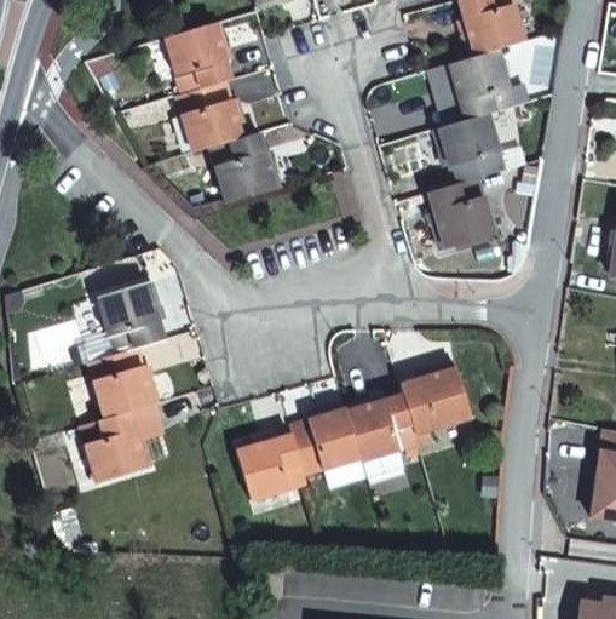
[(498,50),(524,41),(511,0),(459,0),(468,29),(464,32),(472,57),(498,50)]
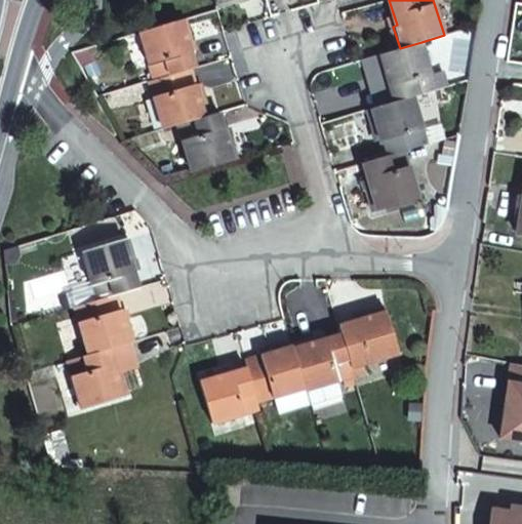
[(193,41),(187,18),(142,32),(156,80),(191,70),(196,68),(189,42),(193,41)]
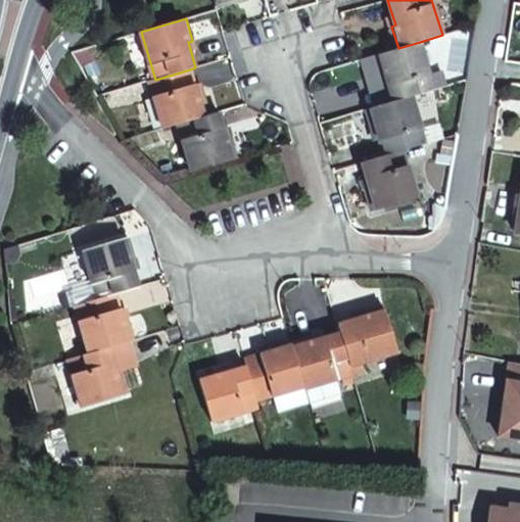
[(412,95),(433,89),(420,42),(398,48),(375,55),(382,77),(386,77),(393,100),(412,95)]
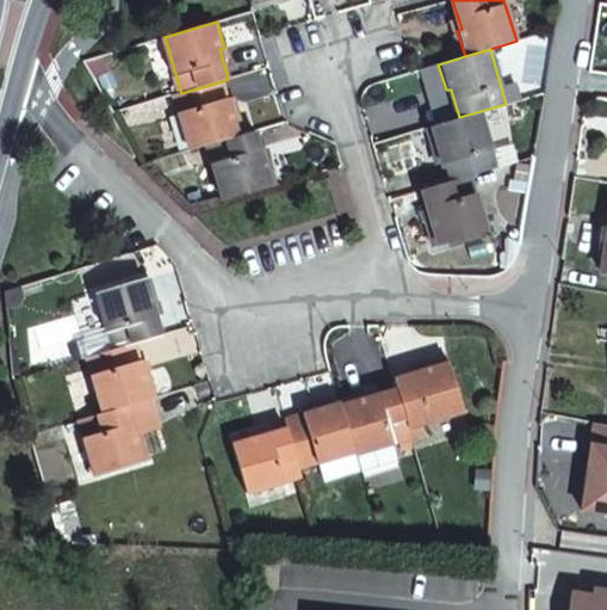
[(175,94),(191,149),(208,145),(242,135),(235,109),(231,110),(222,81),(181,93),(175,94)]
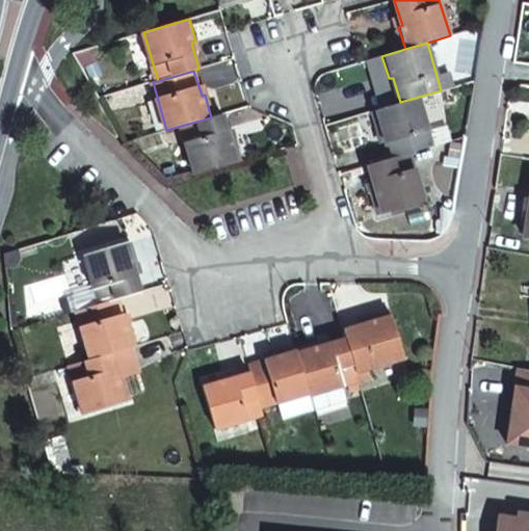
[(410,152),(433,145),(419,97),(400,102),(374,110),(379,132),(385,131),(392,157),(410,152)]
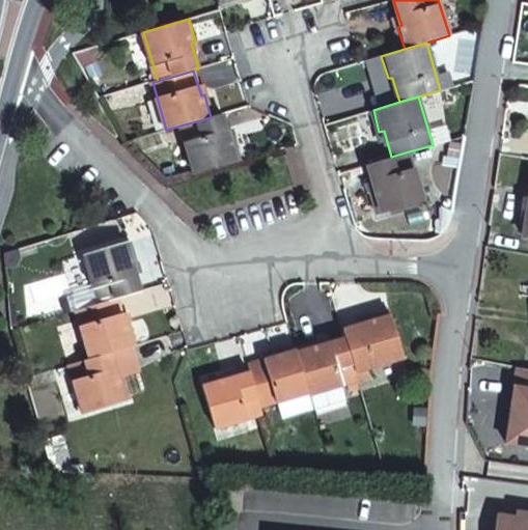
[(181,126),(195,174),(241,161),(233,139),(230,140),(222,114),(211,117),(181,126)]
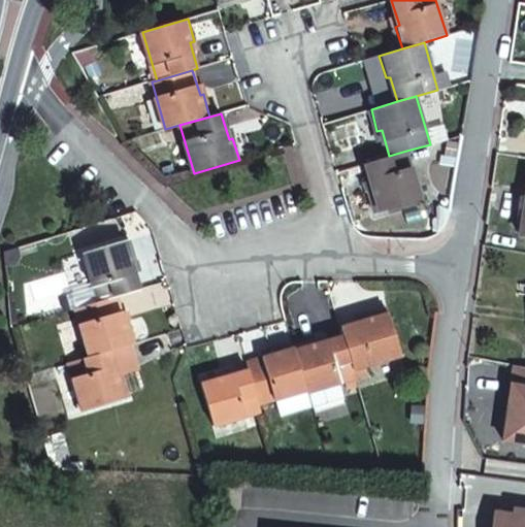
[(389,156),(366,163),(373,189),(369,190),(376,212),(421,199),(406,151),(389,156)]
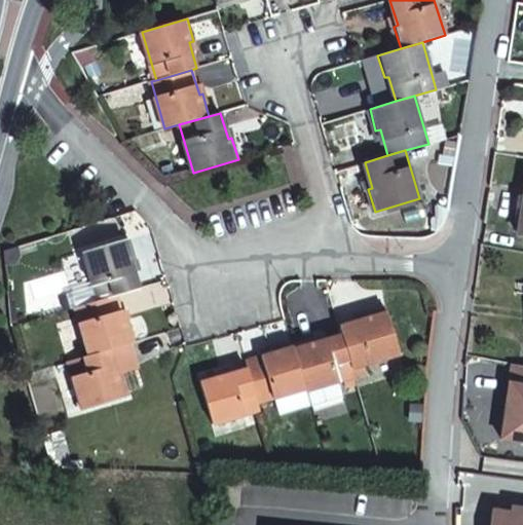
[(118,294),(140,288),(133,263),(137,262),(131,239),(86,253),(100,300),(118,294)]
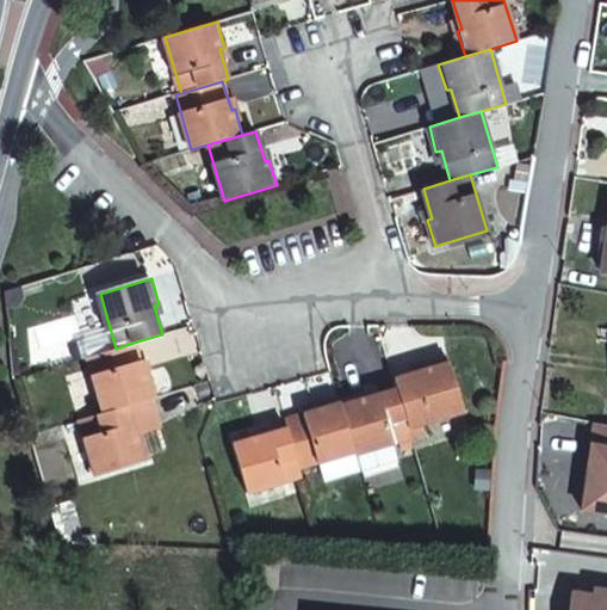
[(116,349),(90,356),(106,412),(129,405),(158,396),(150,370),(144,371),(137,342),(116,349)]
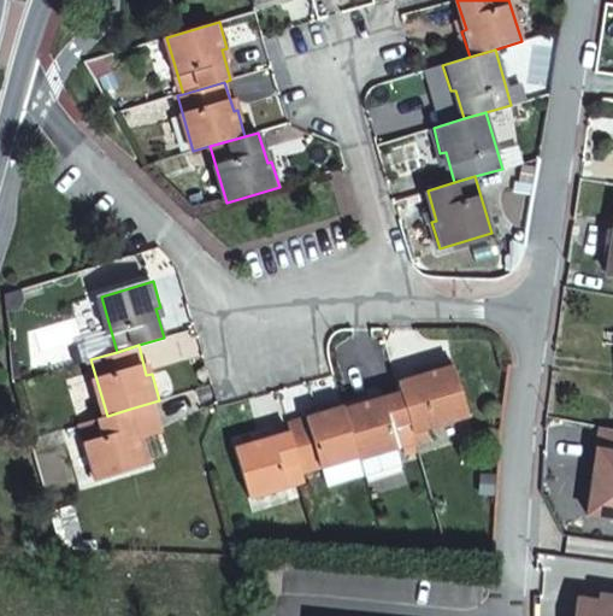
[(428,374),(399,382),(401,393),(413,430),(428,427),(469,414),(454,362),(428,370),(428,374)]
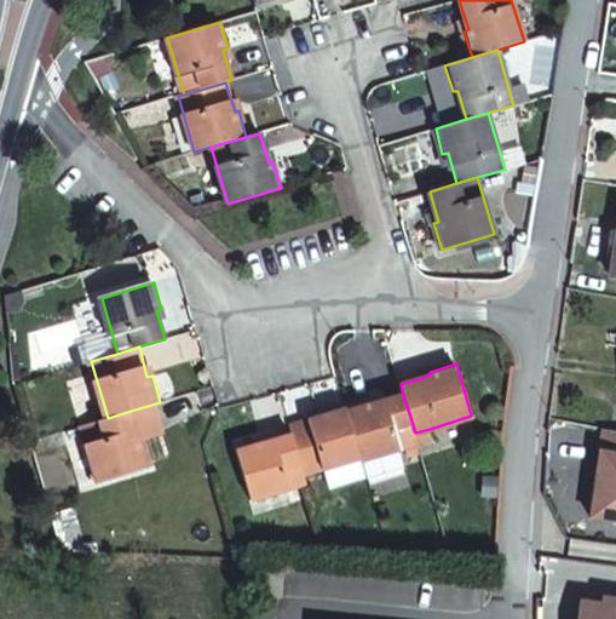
[(360,457),(361,460),(401,448),(418,442),(415,433),(403,395),(374,403),(373,399),(345,406),(360,457)]
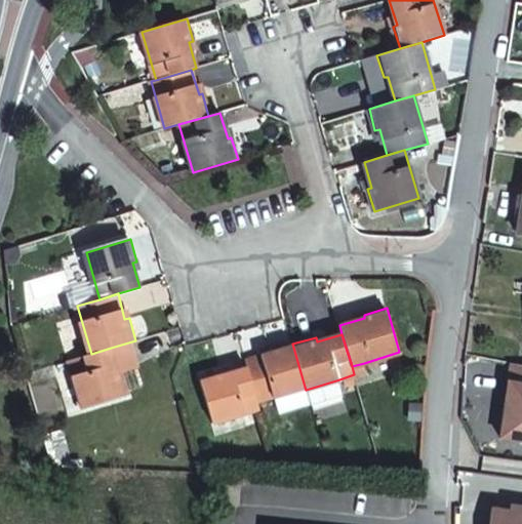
[(272,352),(245,360),(247,366),(257,401),(274,397),(305,387),(292,344),(291,341),(270,349),(272,352)]
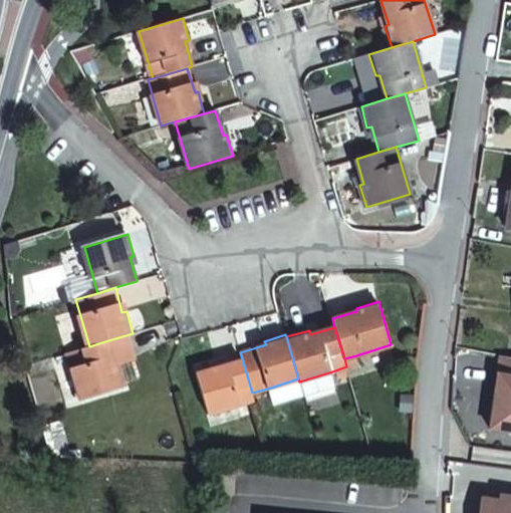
[(89,346),(68,352),(81,399),(125,386),(119,364),(115,365),(108,340),(89,346)]
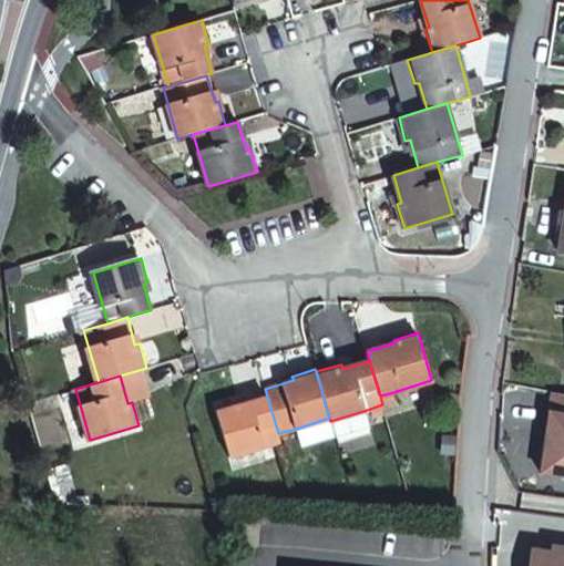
[(380,395),(382,404),(382,407),(396,403),(393,392),(380,395)]
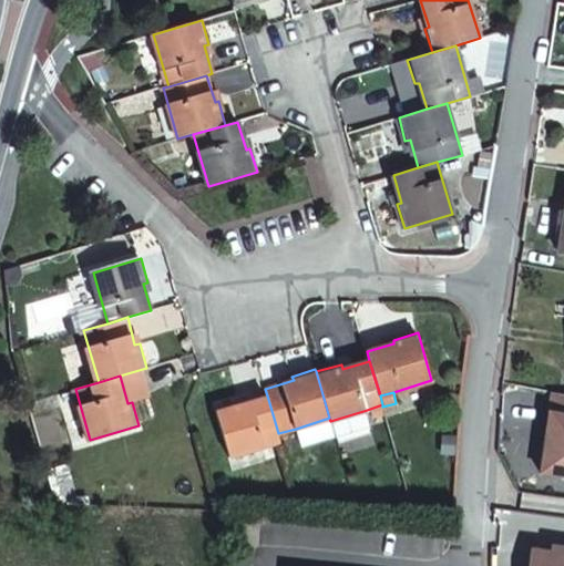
[(563,394),(553,392),(540,473),(563,476),(563,394)]
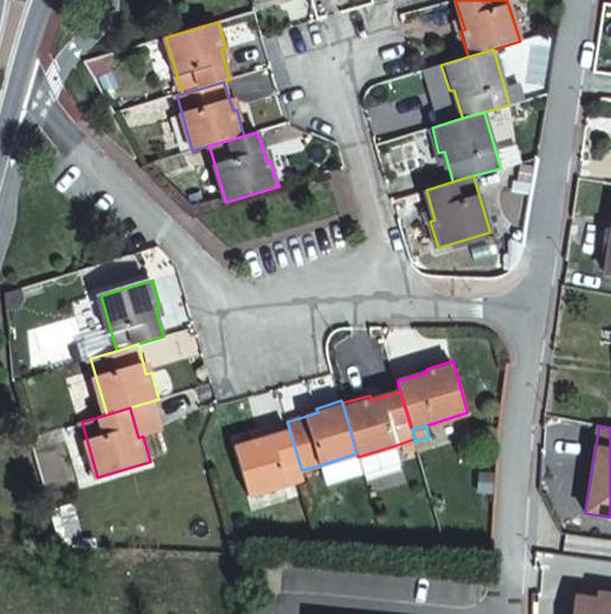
[(249,495),(304,478),(301,470),(289,429),(261,439),(259,434),(233,441),(249,495)]
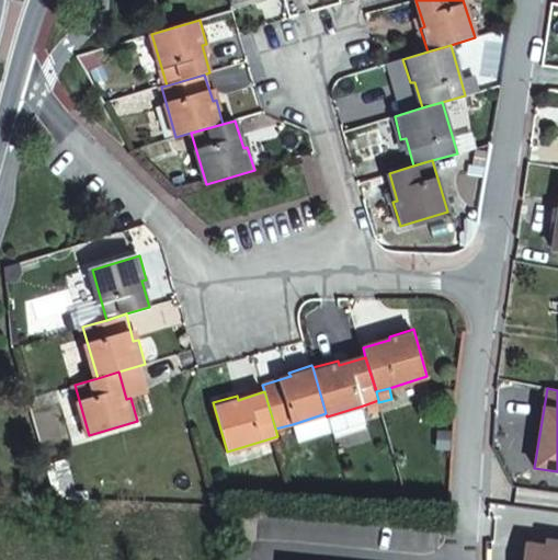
[(366,414),(382,411),(378,402),(378,400),(363,406),(366,414)]
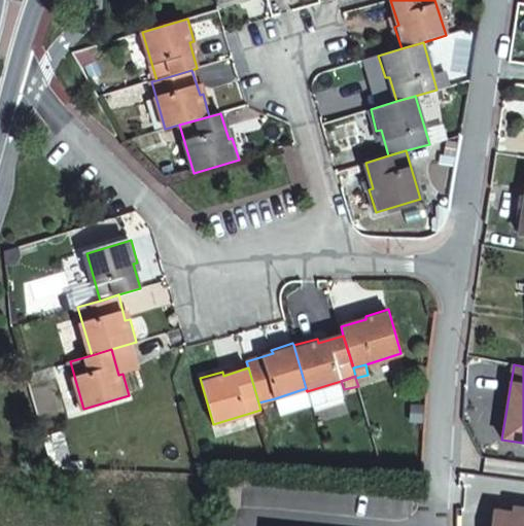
[(279,414),(311,405),(307,391),(306,388),(275,398),(279,414)]
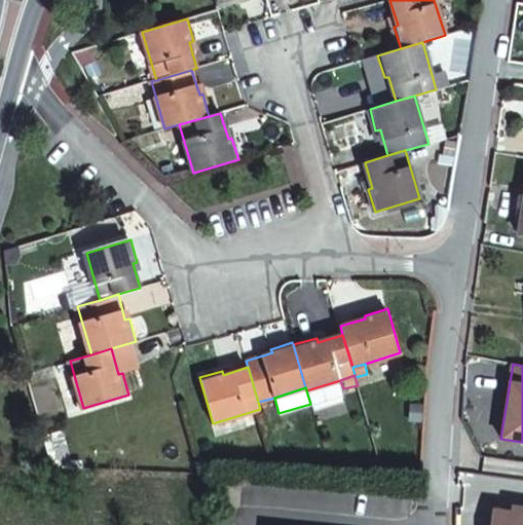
[(522,510),(511,508),(511,514),(522,516),(522,510)]
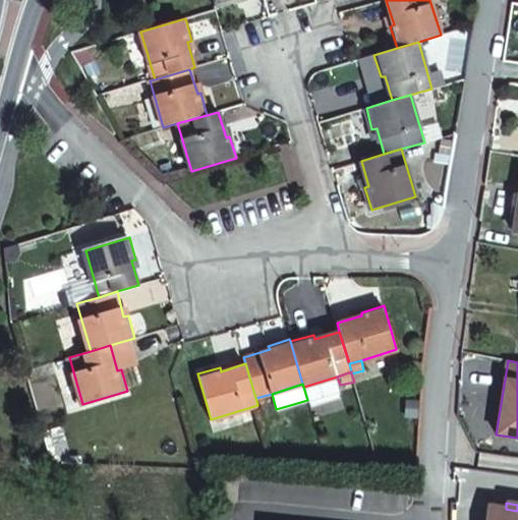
[(517,511),(506,509),(488,507),(485,519),(517,519),(517,511)]
